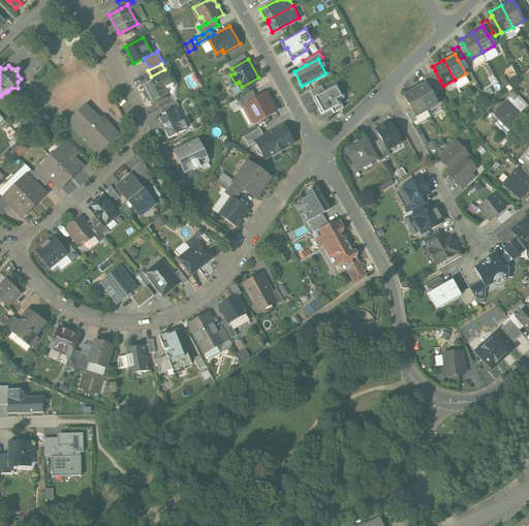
[(151,76),(142,81),(153,102),(156,101),(168,94),(164,85),(174,80),(167,68),(164,69),(151,76)]
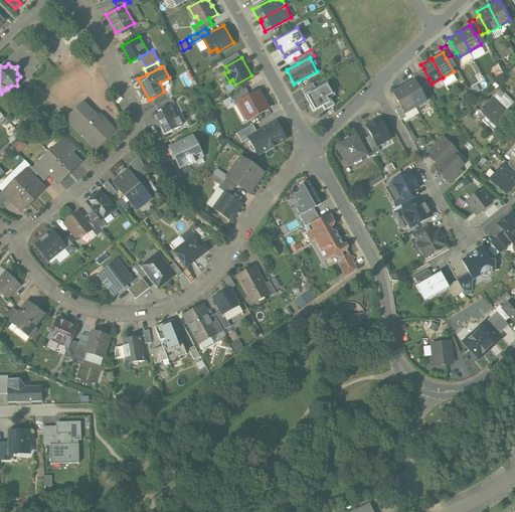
[(418,71),(423,81),(428,78),(423,68),(418,71)]
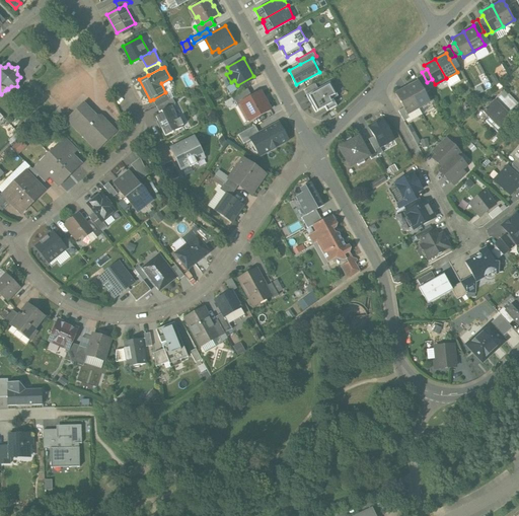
[(418,79),(425,91),(430,88),(427,82),(422,72),(416,75),(418,79)]
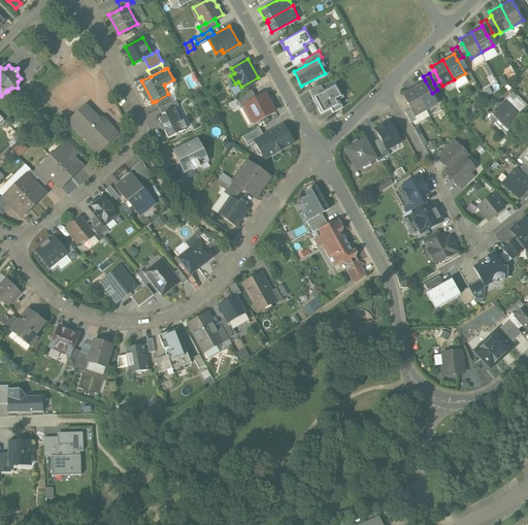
[(425,80),(414,87),(426,108),(437,102),(432,93),(425,80)]
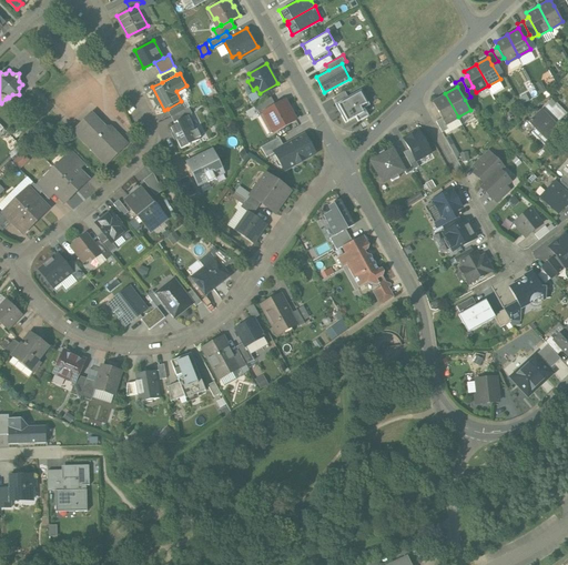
[(348,94),(335,101),(346,121),(356,115),(358,119),(368,113),(364,106),(369,102),(362,88),(348,94)]
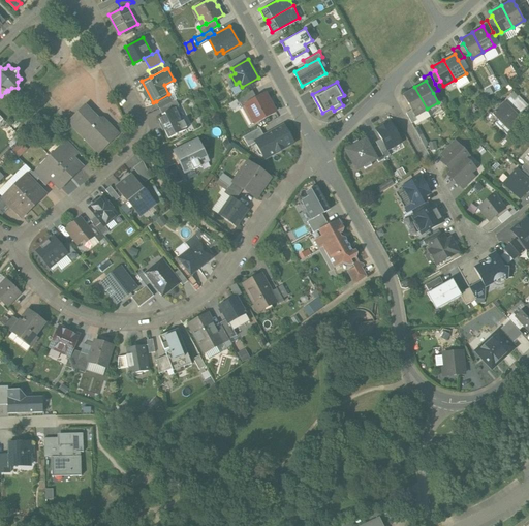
[(321,83),(309,89),(312,94),(324,88),(321,83)]
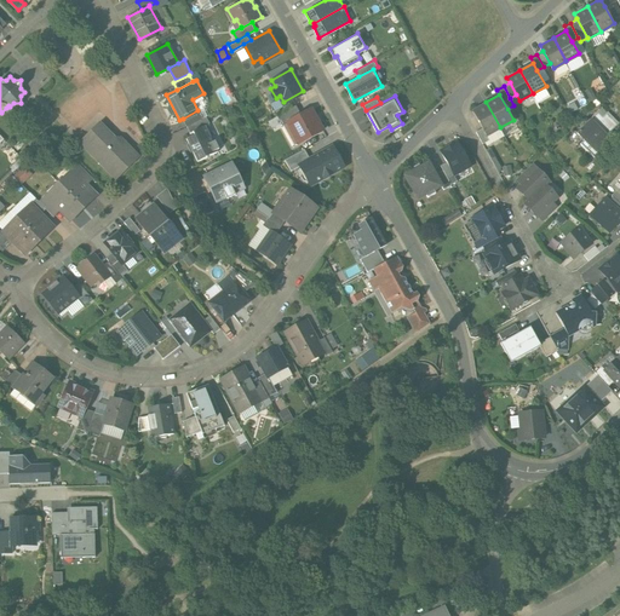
[(486,102),(472,109),(482,126),(487,134),(500,127),(486,102)]
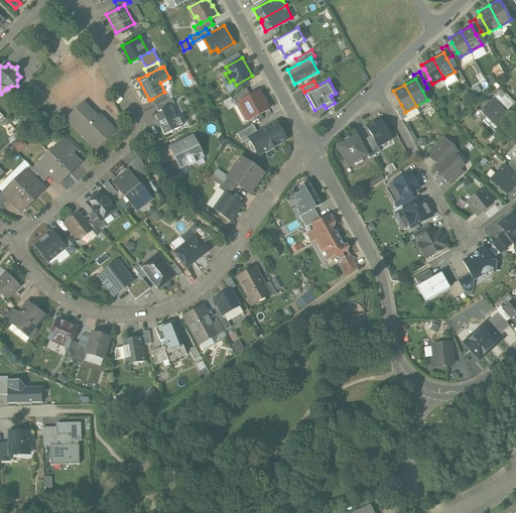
[(251,94),(246,87),(231,95),(235,103),(240,101),(239,100),(251,94)]
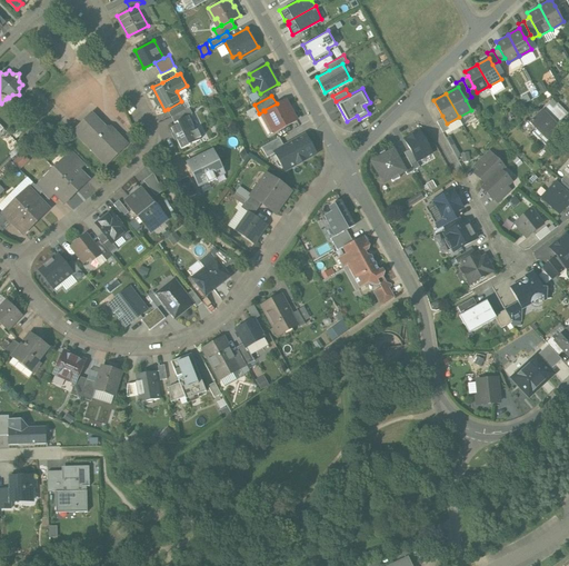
[(277,103),(263,110),(265,111),(273,130),(297,117),(286,98),(277,103)]
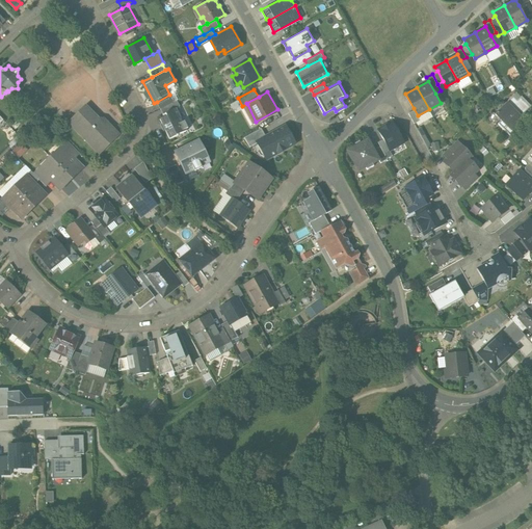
[(160,107),(175,100),(171,94),(169,95),(157,102),(160,107)]
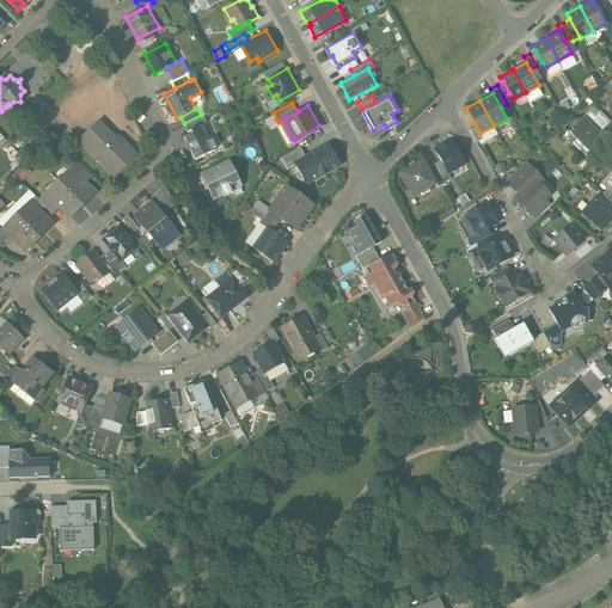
[(600,109),(594,114),(591,109),(582,116),(598,131),(611,120),(600,109)]
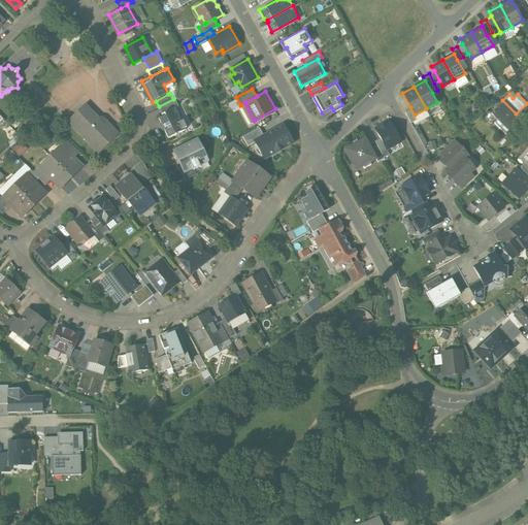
[(173,99),(159,106),(162,111),(164,110),(174,105),(178,103),(175,98),(173,99)]
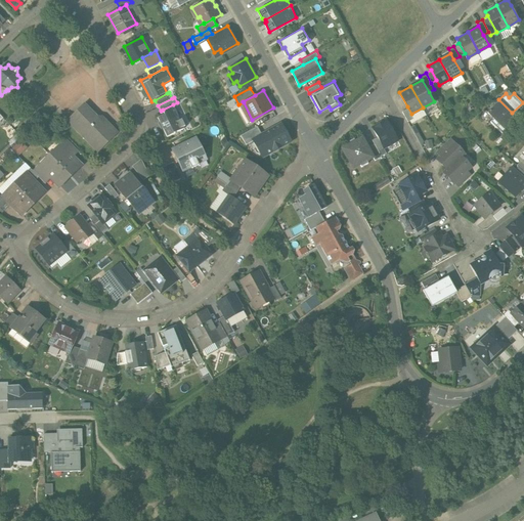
[(512,113),(498,99),(487,111),(493,117),(490,120),(505,134),(515,124),(512,120),(515,117),(512,113)]
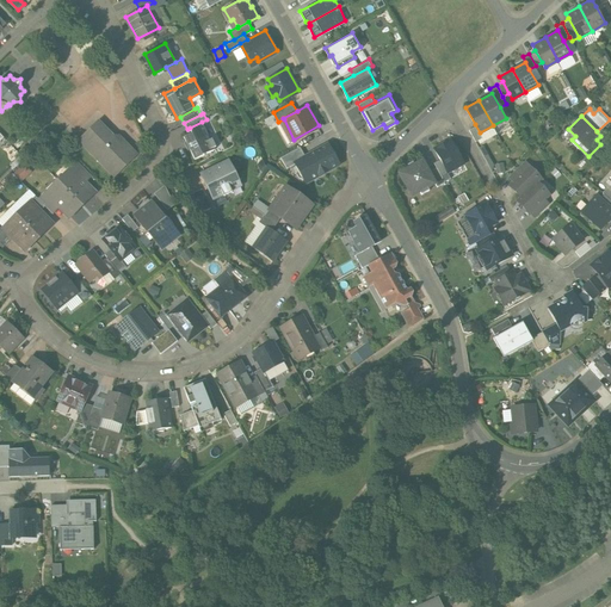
[(118,144),(96,122),(78,137),(115,175),(137,153),(124,140),(118,144)]
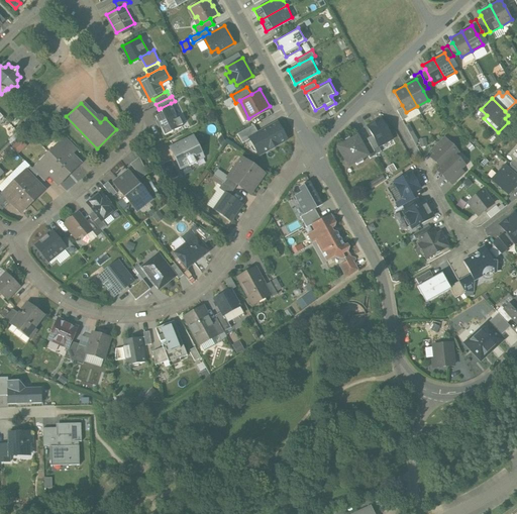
[(171,103),(161,108),(163,111),(156,114),(165,133),(182,125),(181,123),(183,123),(180,116),(178,116),(171,103)]
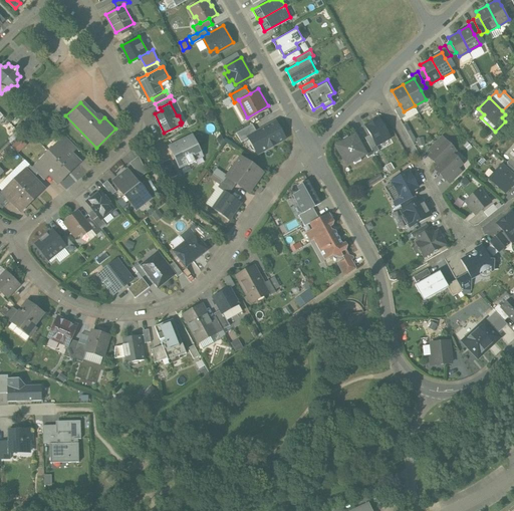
[(404,111),(400,104),(395,107),(400,117),(406,114),(404,111)]
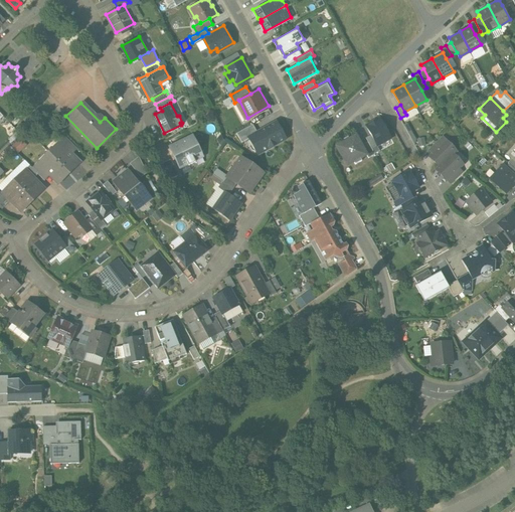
[(380,117),(366,124),(371,133),(376,143),(390,136),(380,117)]
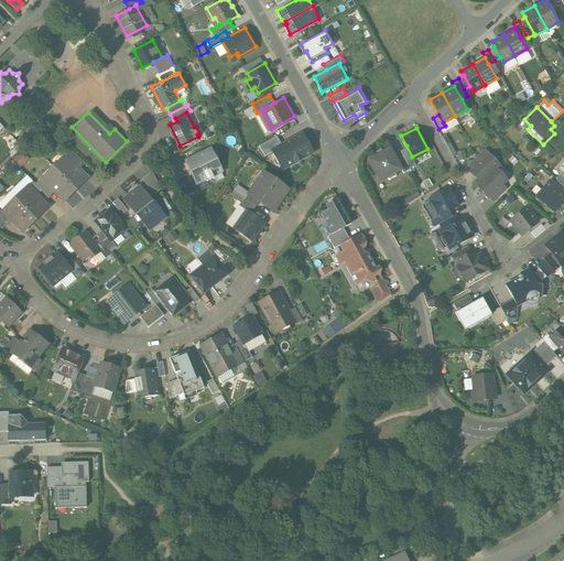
[(281,143),(272,148),(282,168),(313,151),(302,131),(281,143)]
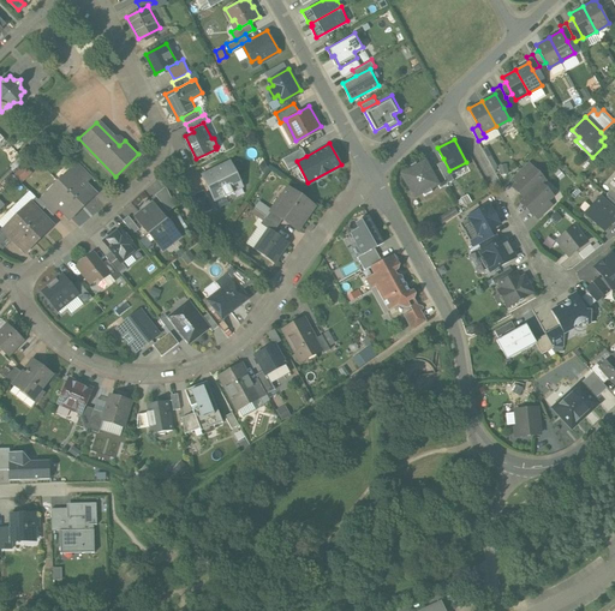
[(288,166),(297,161),(306,156),(302,147),(282,156),(288,166)]
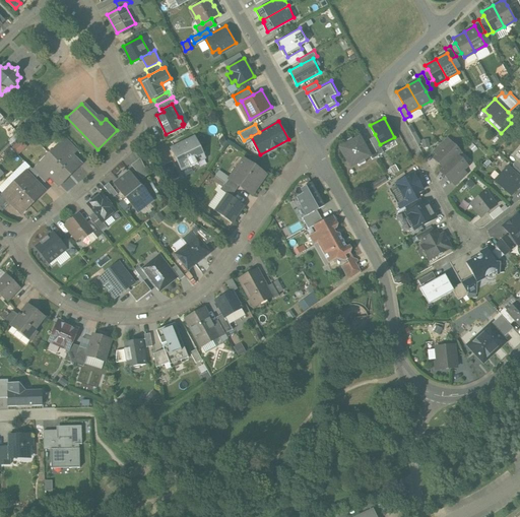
[(194,133),(170,145),(181,169),(205,156),(194,133)]
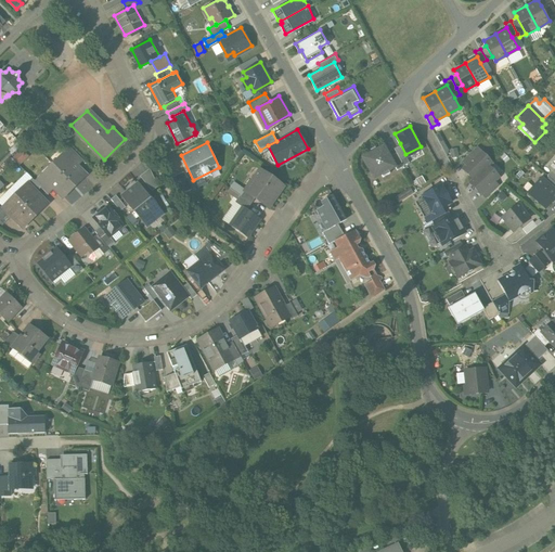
[(405,154),(400,143),(395,146),(397,151),(403,164),(410,161),(405,154)]
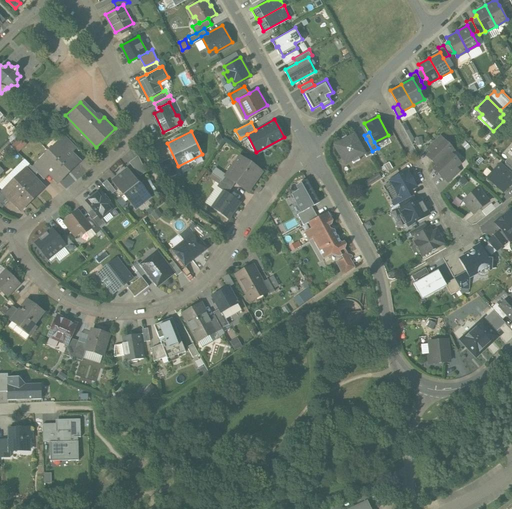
[(60,141),(68,149),(74,143),(64,133),(57,140),(59,142),(60,141)]
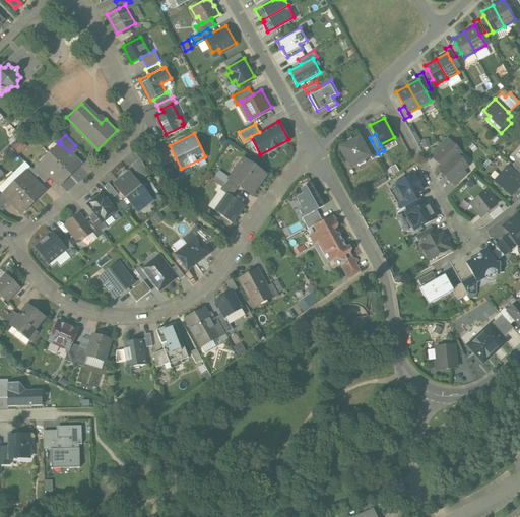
[(353,138),(351,135),(345,139),(346,142),(340,145),(348,162),(354,157),(359,165),(366,160),(364,157),(370,154),(365,144),(360,135),(353,138)]
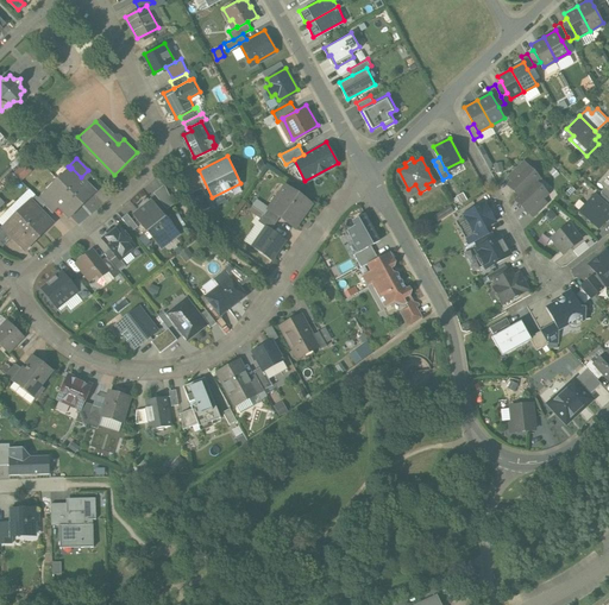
[(507,174),(513,180),(528,164),(522,159),(507,174)]
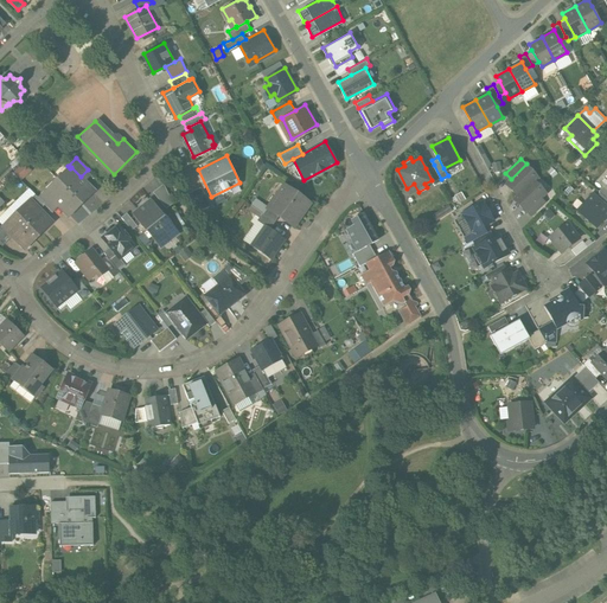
[(511,179),(506,183),(517,194),(513,198),(515,198),(537,175),(526,164),(511,179)]
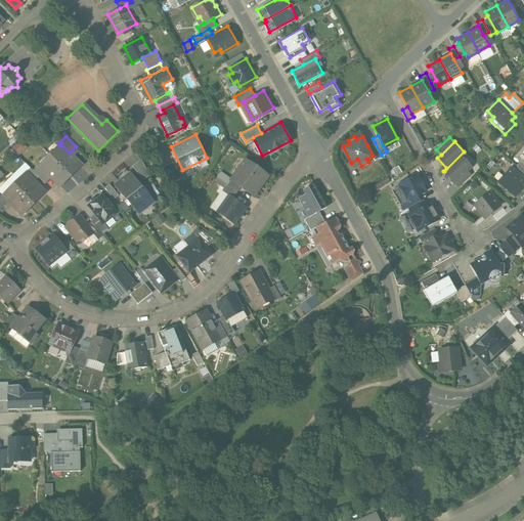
[(375,142),(367,145),(373,156),(375,159),(382,156),(381,155),(375,142)]
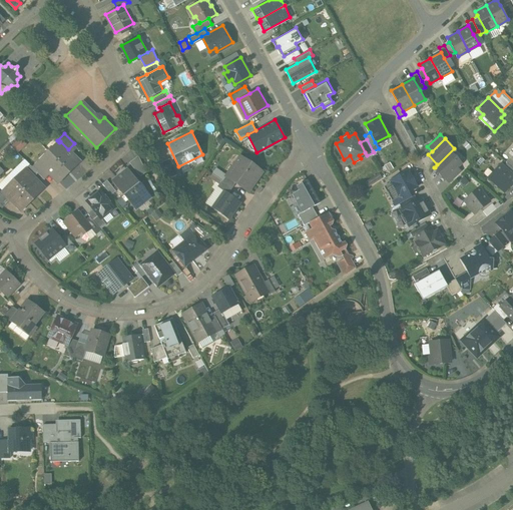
[(68,149),(60,141),(59,142),(50,151),(68,169),(77,160),(78,161),(79,161),(68,149)]
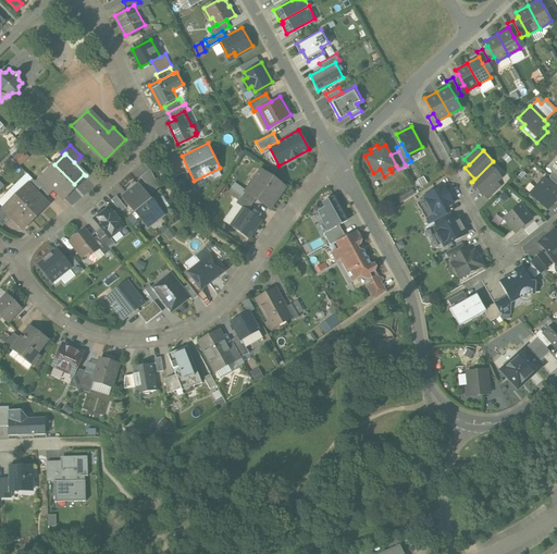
[(493,161),(472,182),(482,193),(483,192),(496,180),(500,175),(491,164),(493,161)]
